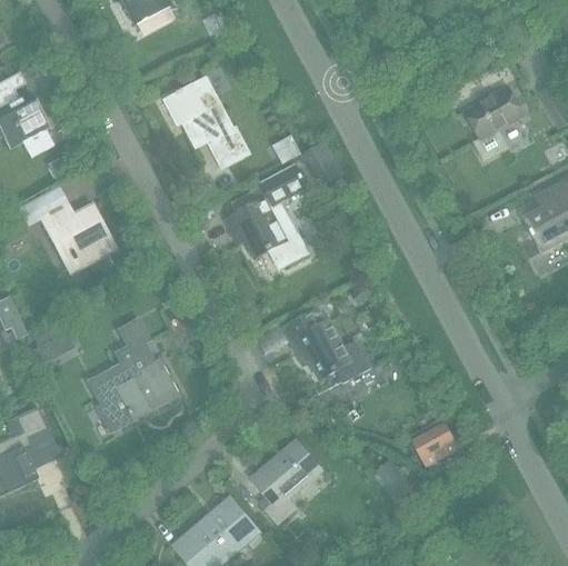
[(121,0),(133,23),(170,5),(168,0),(121,0)]
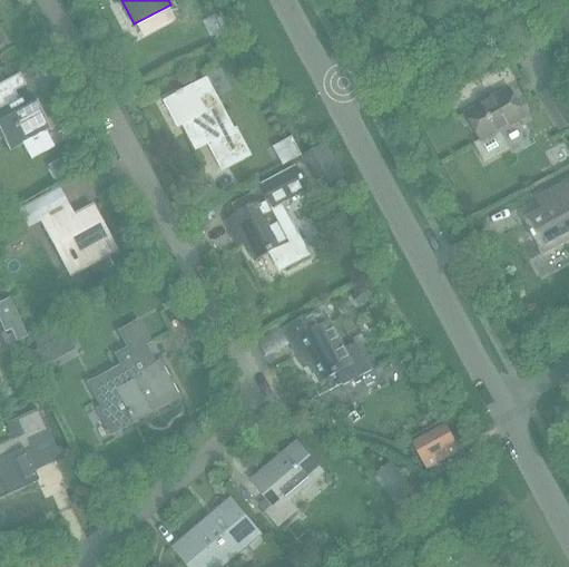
[(0,132),(8,148),(49,127),(30,90),(19,97),(15,89),(26,82),(19,71),(0,80),(0,132)]
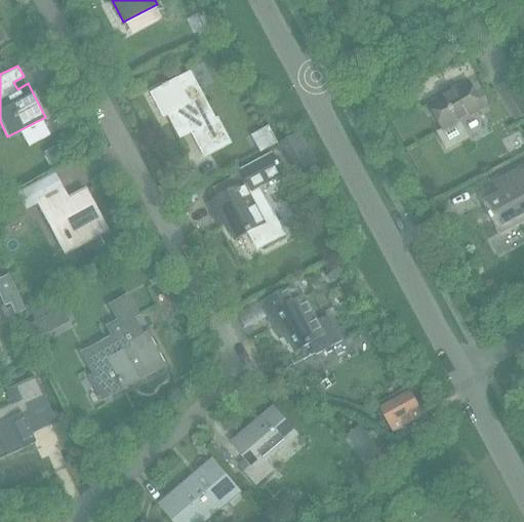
[(190,69),(153,89),(167,114),(178,109),(204,157),(231,144),(190,69)]
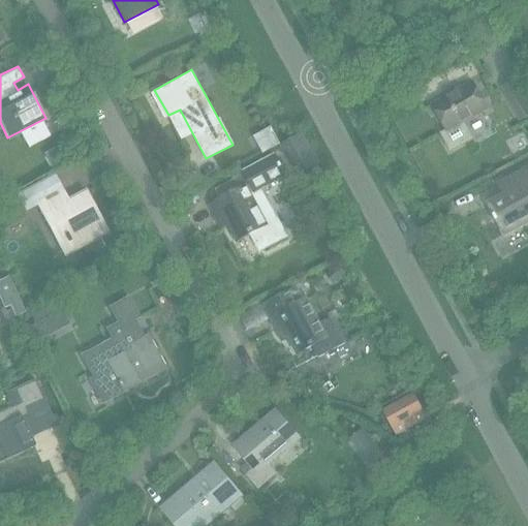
[(527,75),(525,70),(501,84),(519,116),(527,111),(527,75)]
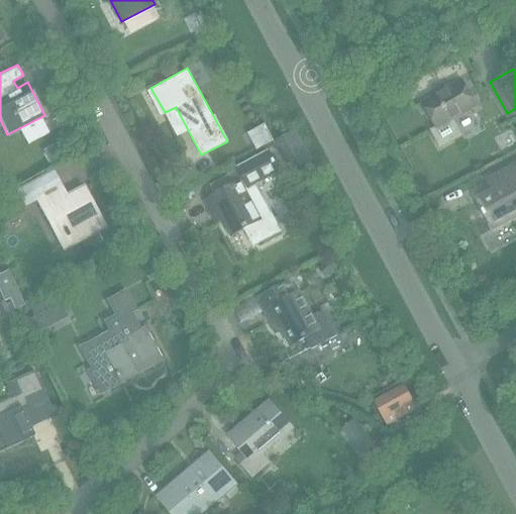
[(435,126),(476,103),(460,77),(420,99),(435,126)]
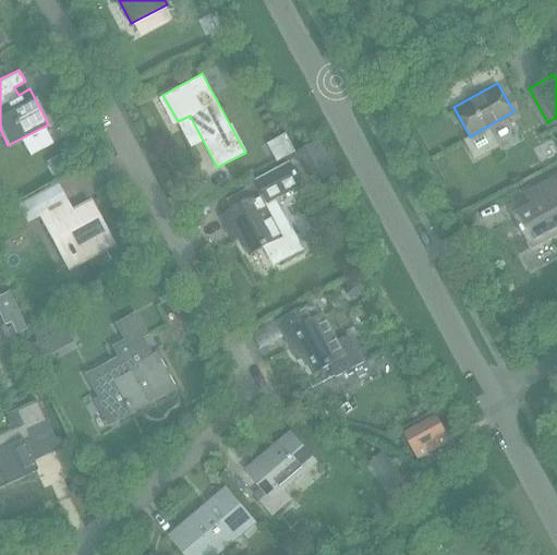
[(267,141),(276,159),(292,151),(283,132),(267,141)]
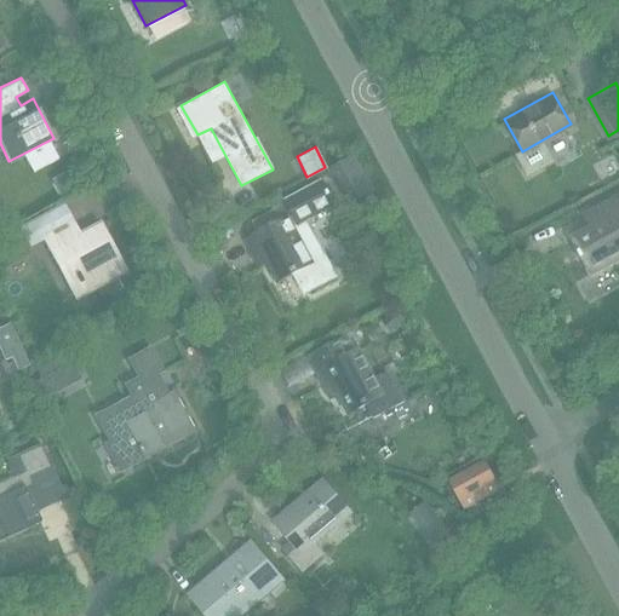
[(350,155),(328,167),(347,201),(368,190),(350,155)]
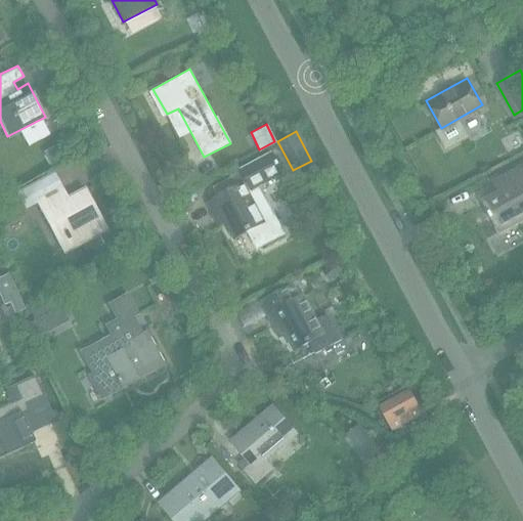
[(243,182),(207,203),(214,216),(221,212),(234,235),(248,228),(257,246),(284,231),(273,213),(258,184),(281,171),(270,152),(241,168),(247,180),(243,182)]
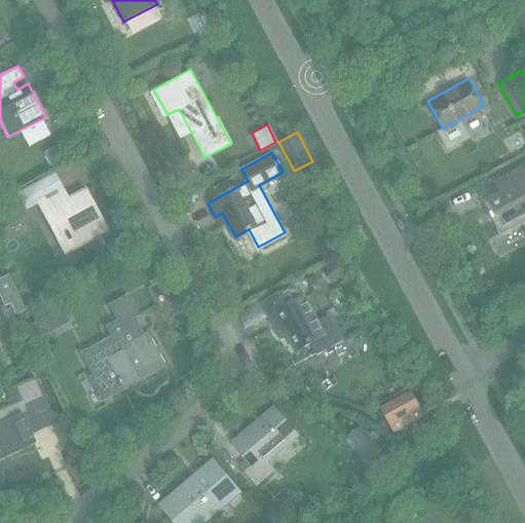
[(524,162),(492,180),(497,191),(484,199),(500,230),(524,216),(524,162)]
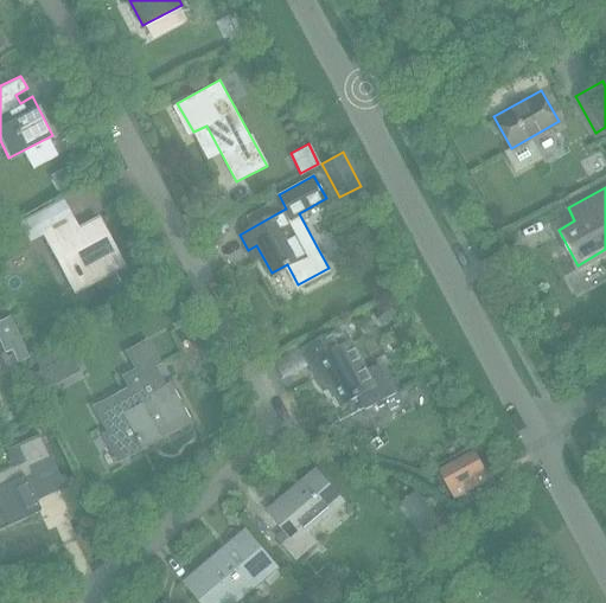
[(30,239),(44,232),(57,256),(65,251),(83,284),(122,264),(97,218),(76,230),(61,200),(20,223),(30,239)]
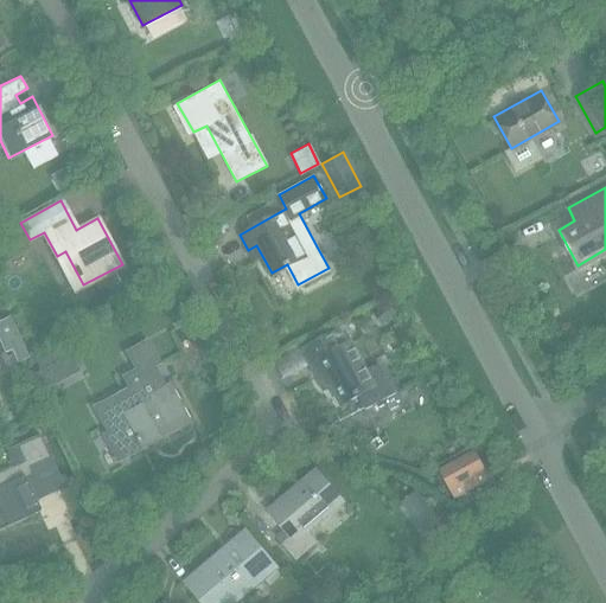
[(0,318),(0,346),(2,351),(8,347),(14,360),(18,359),(26,355),(7,314),(0,318)]
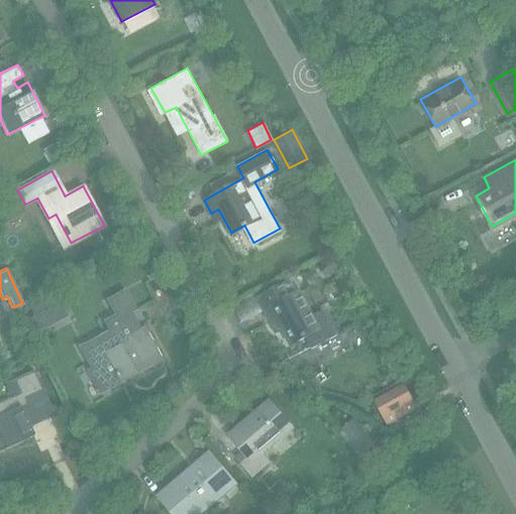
[(298,292),(284,299),(277,286),(255,298),(270,324),(277,320),(289,343),(317,328),(298,292)]
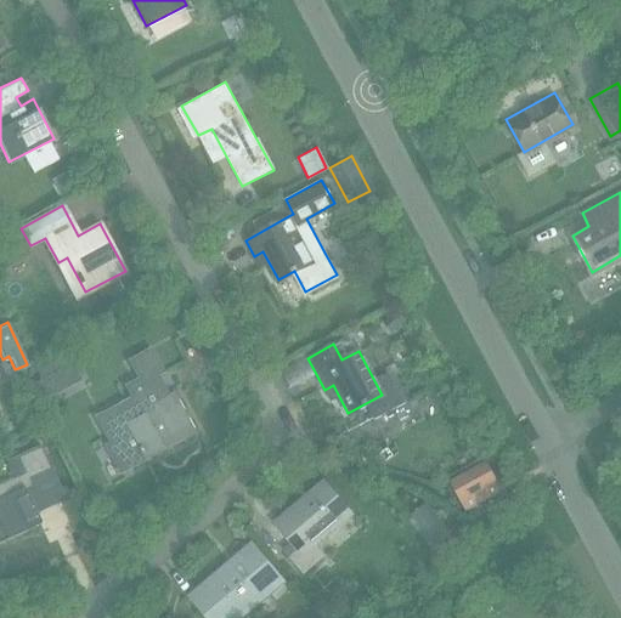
[(129,396),(94,414),(108,442),(105,444),(119,471),(142,459),(195,431),(171,389),(163,393),(156,380),(158,379),(153,369),(159,367),(148,347),(126,361),(135,378),(123,384),(129,396)]
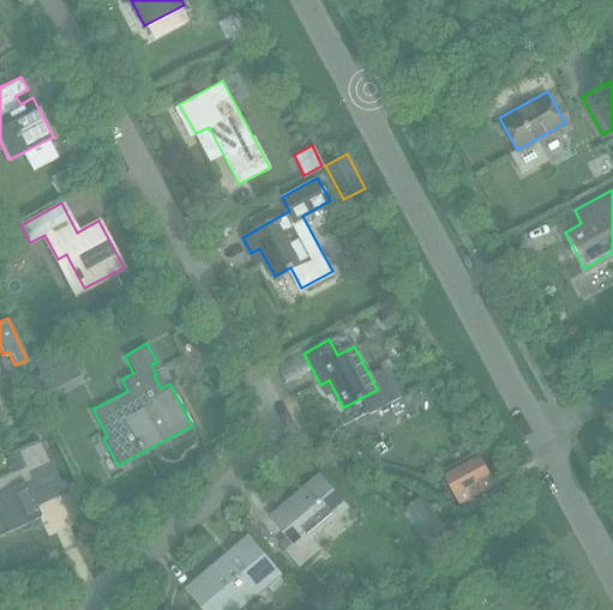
[(14,466),(0,473),(0,531),(37,514),(31,500),(61,487),(38,436),(7,451),(14,466)]
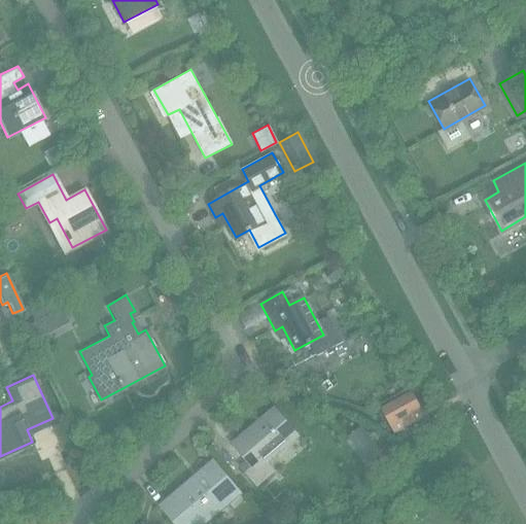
[(404,389),(375,405),(385,422),(414,407),(404,389)]
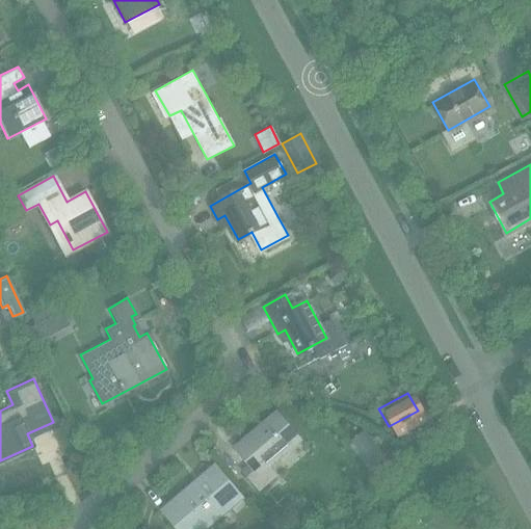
[(275,412),(234,447),(248,465),(242,470),(258,488),(276,473),(269,464),(298,440),(275,412)]
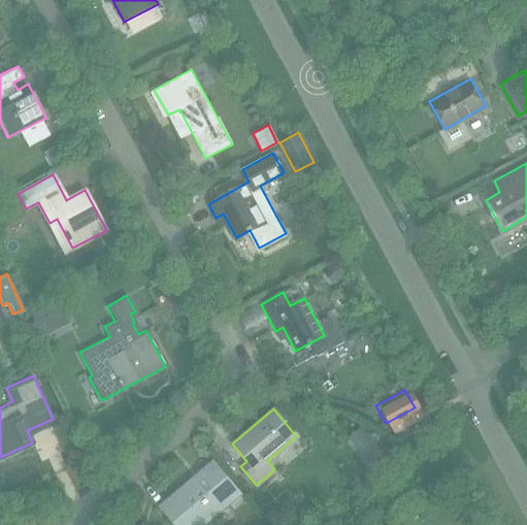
[(212,459),(165,499),(187,524),(200,524),(240,491),(212,459)]
